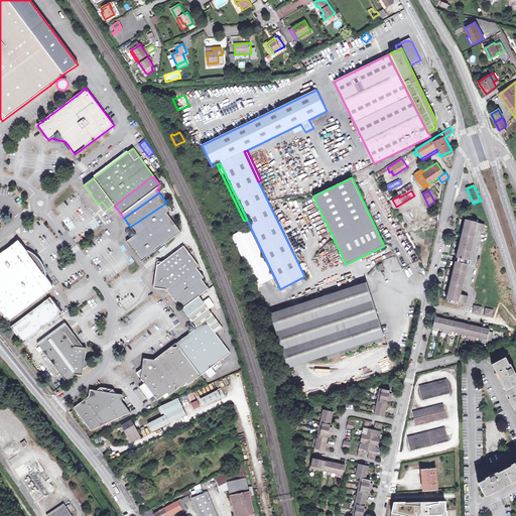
[(102,202),(98,205),(104,213),(108,210),(105,206),(102,202)]
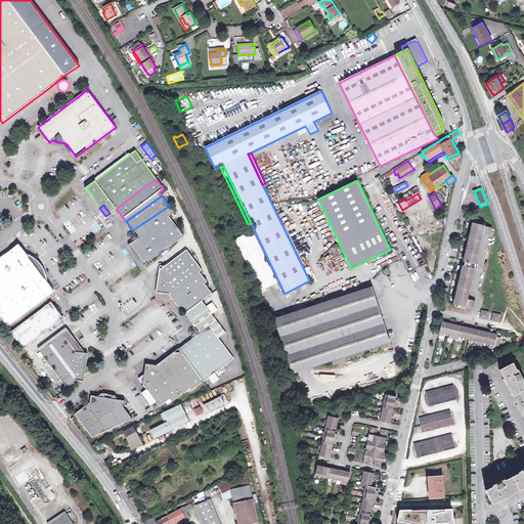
[(169,206),(132,230),(132,234),(131,236),(131,239),(131,244),(128,246),(143,266),(183,235),(169,216),(174,212),(169,206)]
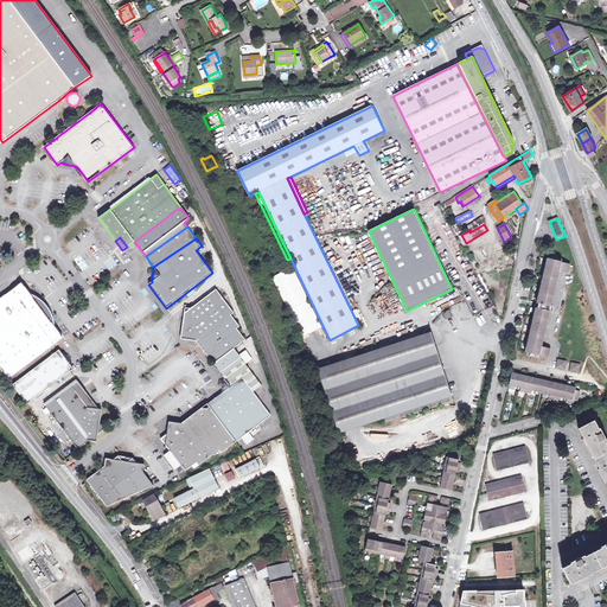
[(535,304),(538,305),(551,307),(560,273),(560,270),(564,272),(564,274),(568,274),(570,266),(561,263),(562,261),(549,257),(549,261),(547,260),(545,264),(544,263),(542,273),(543,273),(541,281),(540,281),(537,291),(538,291),(537,299),(535,299),(535,304)]
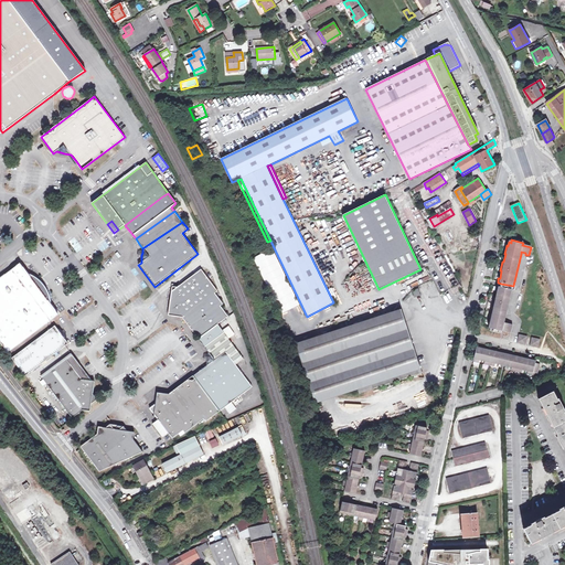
[(0,342),(8,353),(59,315),(56,311),(46,299),(46,296),(45,292),(44,288),(42,286),(39,281),(36,279),(33,278),(30,277),(20,264),(0,278),(0,342)]
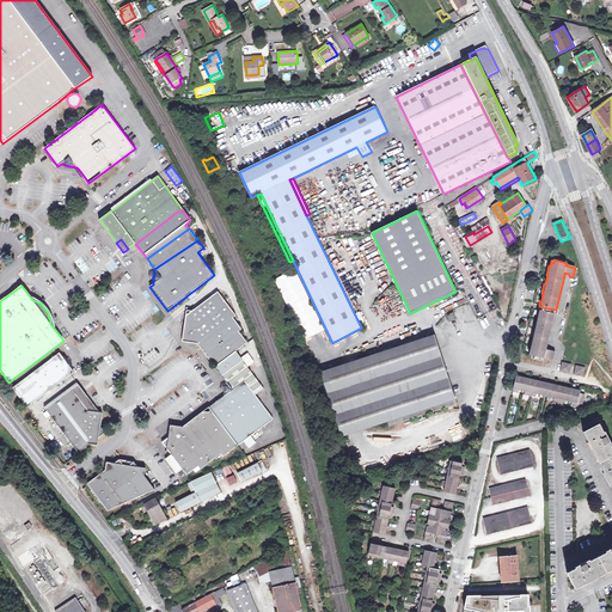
[(188,342),(197,344),(233,318),(236,316),(218,292),(187,316),(184,326),(189,332),(188,342)]
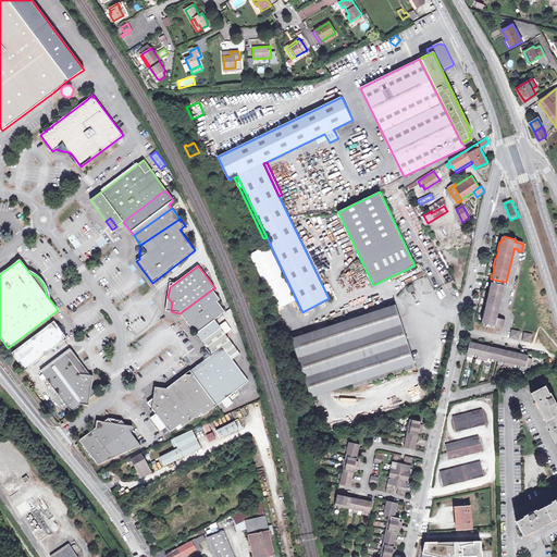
[(329,284),(324,285),(330,298),(334,297),(329,284)]
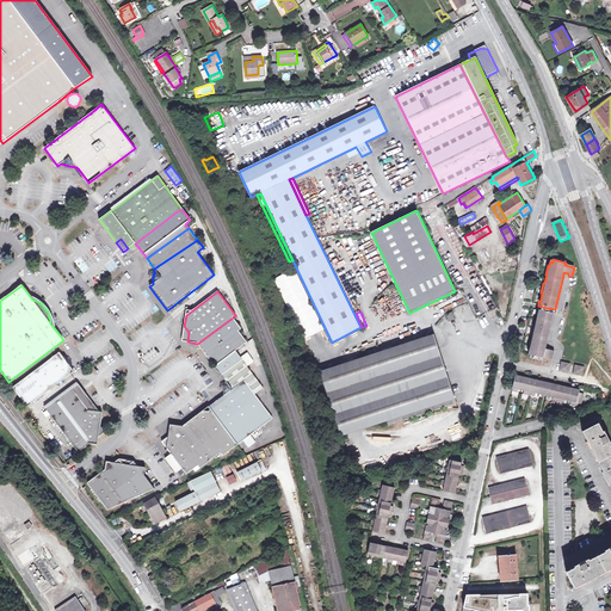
[(553,315),(541,312),(537,312),(526,355),(543,358),(544,359),(551,360),(554,351),(545,349),(553,315)]
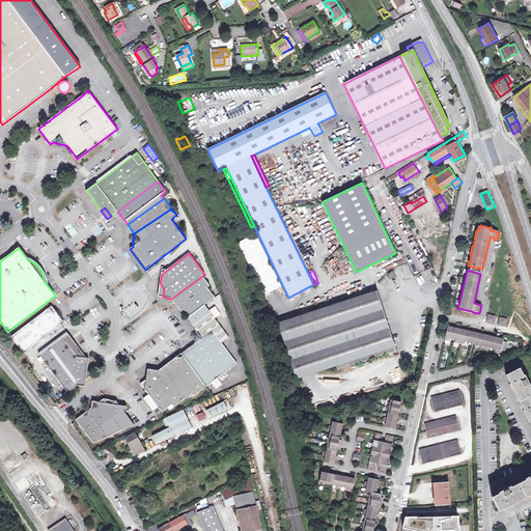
[(202,276),(171,299),(178,307),(183,313),(187,314),(189,316),(204,305),(215,298),(206,287),(210,285),(202,276)]
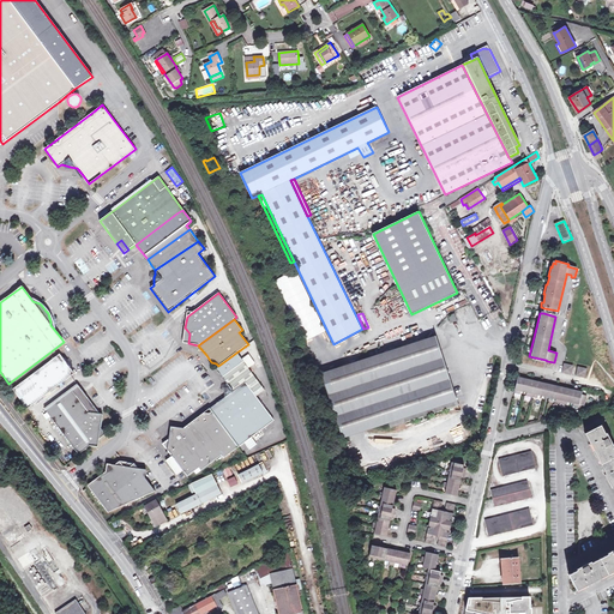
[(389,423),(390,428),(458,405),(435,336),(321,373),(343,439),(389,423)]
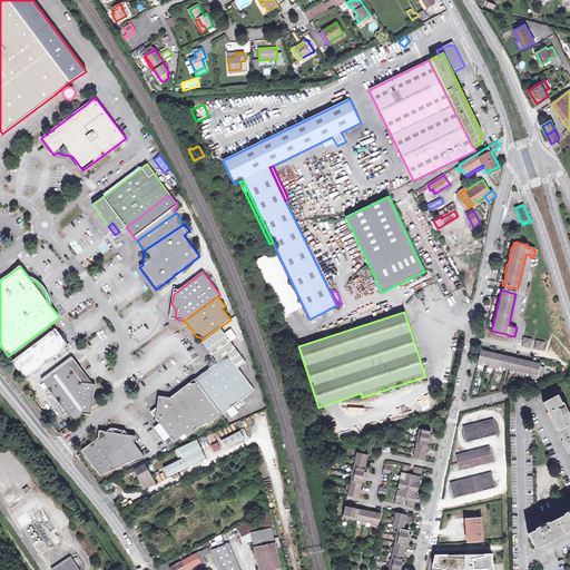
[(245,362),(219,327),(203,340),(200,342),(210,355),(209,361),(209,363),(209,365),(208,369),(195,380),(197,382),(214,405),(247,381),(237,369),(245,362)]
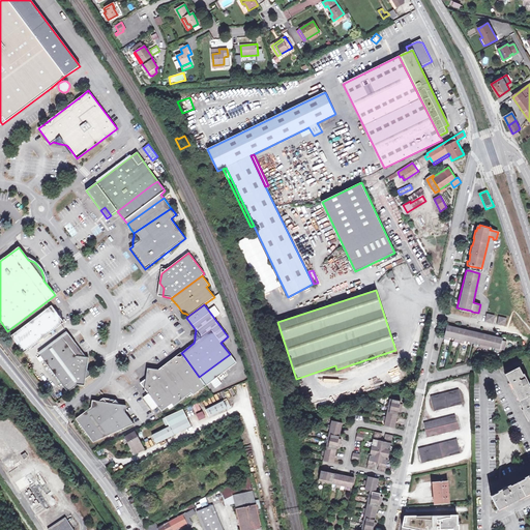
[(52,313),(55,310),(51,305),(11,336),(24,353),(64,323),(60,318),(57,320),(55,316),(52,313)]
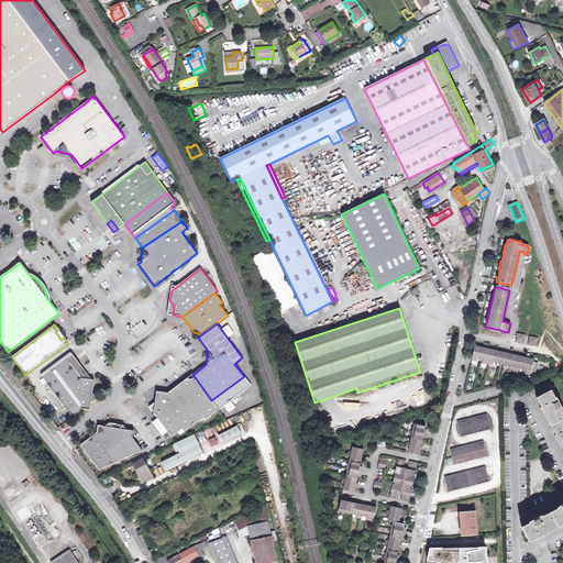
[(61,340),(64,338),(58,329),(55,332),(58,335),(61,340)]
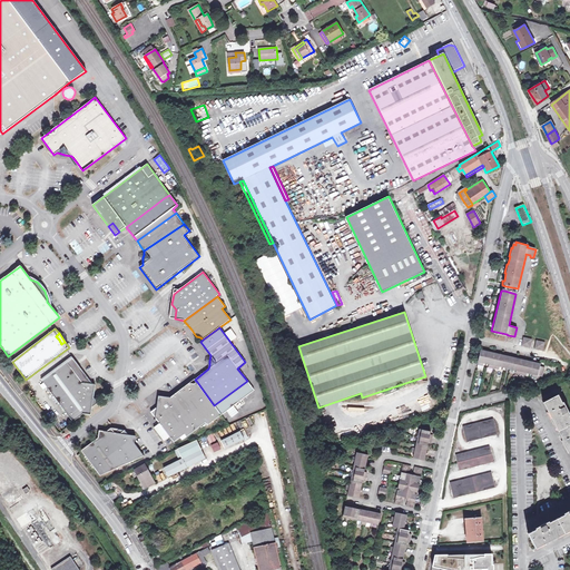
[(522,338),(520,347),(529,350),(531,341),(522,338)]
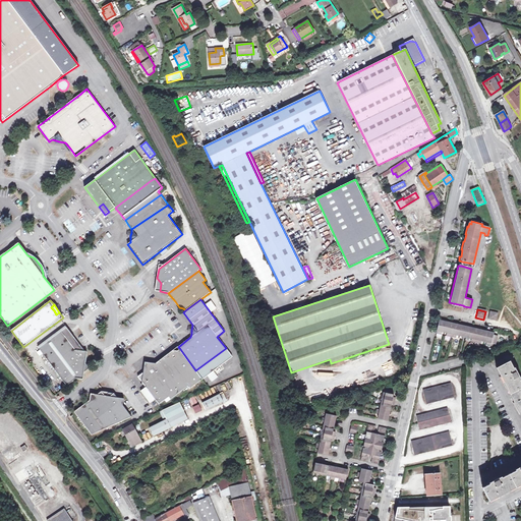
[(489,312),(487,321),(496,323),(498,314),(489,312)]
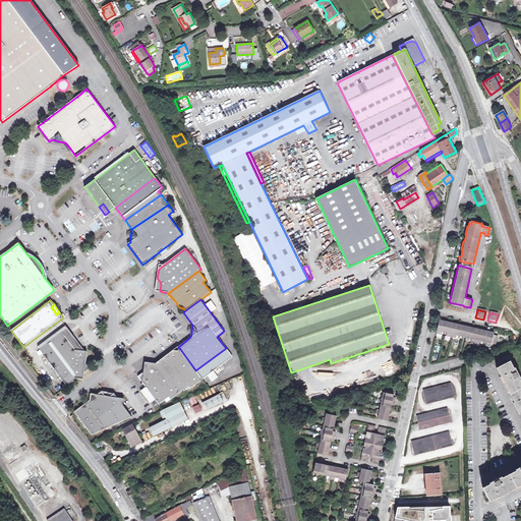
[(176,328),(181,325),(176,319),(172,322),(176,328)]
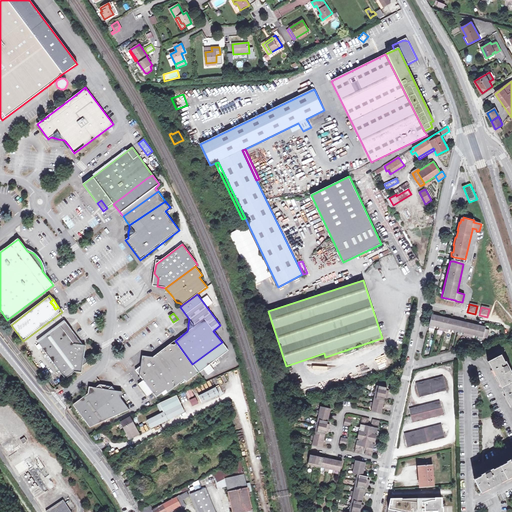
[(453,320),(434,316),(433,317),(431,317),(429,326),(448,331),(448,329),(455,331),(457,323),(453,322),(453,320)]
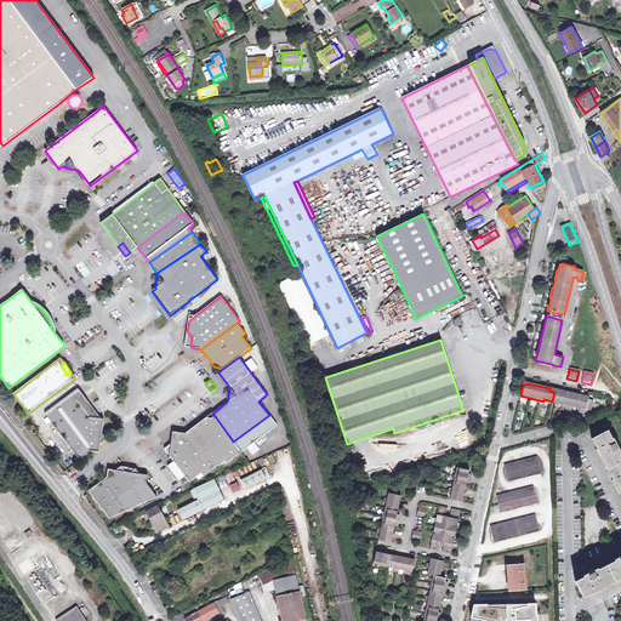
[(91,419),(102,420),(79,391),(73,396),(78,402),(83,408),(89,416),(91,419)]
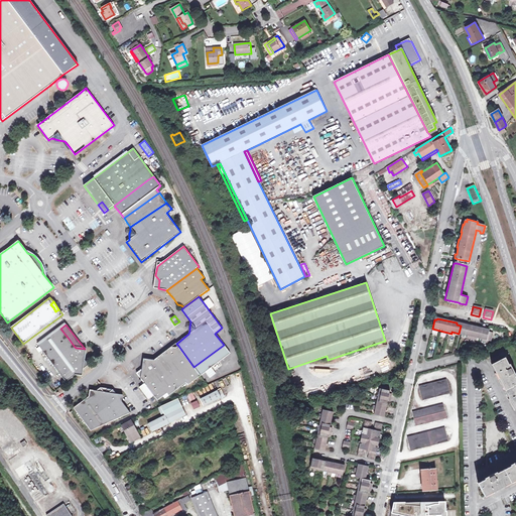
[(467,336),(467,337),(466,340),(476,342),(477,338),(482,340),(481,343),(486,344),(486,342),(491,343),(493,334),(489,333),(489,332),(481,330),(481,329),(482,328),(477,327),(476,329),(472,328),(472,326),(467,325),(467,326),(466,327),(463,326),(461,334),(467,336)]
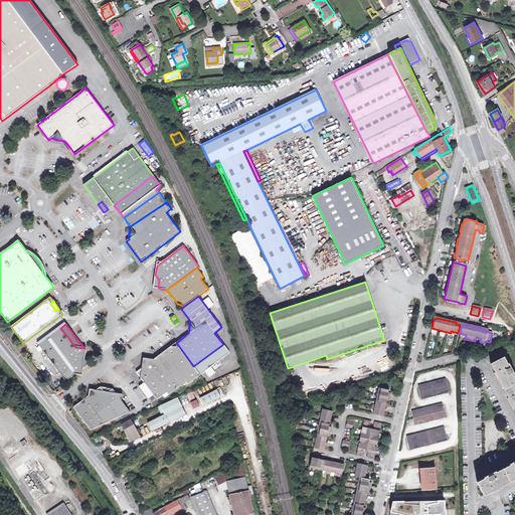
[(38,344),(46,355),(68,338),(64,333),(60,328),(38,344)]
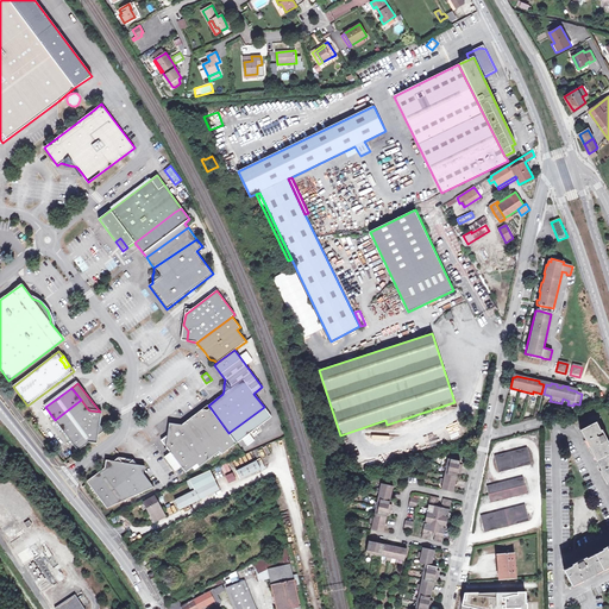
[(87,408),(81,400),(55,420),(77,451),(89,443),(98,435),(105,431),(100,425),(101,412),(100,412),(89,410),(87,408)]
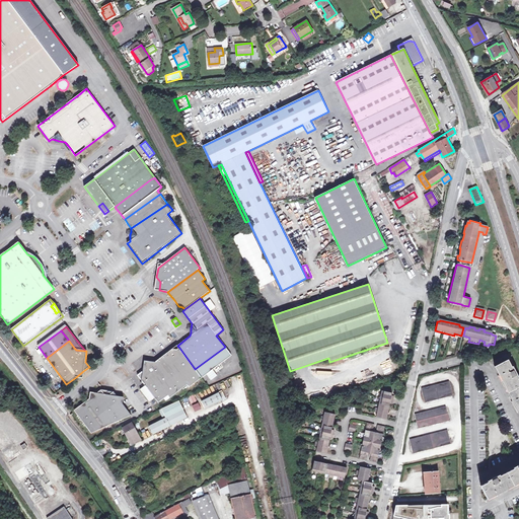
[(195,369),(201,378),(231,355),(225,347),(195,369)]
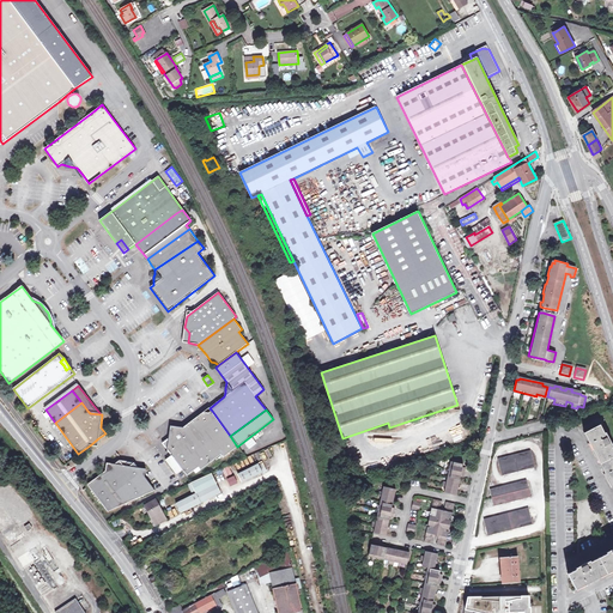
[(230,436),(212,411),(210,413),(204,412),(193,422),(186,425),(212,461),(220,455),(223,457),(237,447),(230,436)]
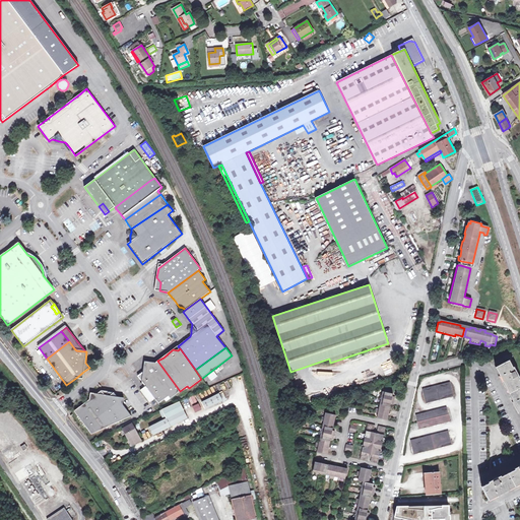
[(166,401),(180,391),(157,361),(155,363),(149,362),(148,368),(143,372),(138,376),(145,386),(140,390),(149,402),(154,398),(158,403),(165,399),(166,401)]
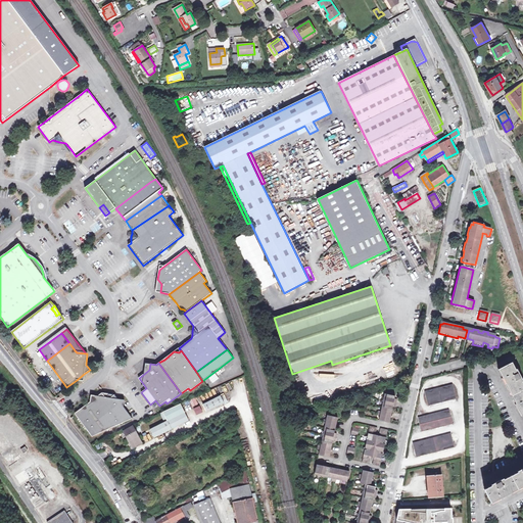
[(495,484),(484,489),(490,502),(522,484),(522,383),(520,379),(521,378),(519,373),(518,373),(512,363),(500,369),(522,414),(522,468),(521,469),(521,470),(501,481),(500,480),(494,483),(495,484)]
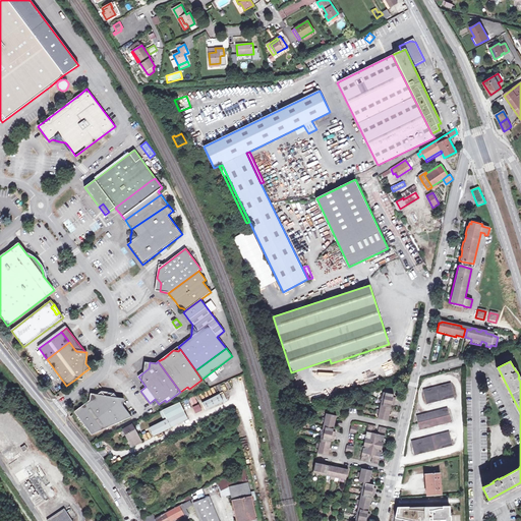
[(423,390),(426,404),(455,397),(451,383),(423,390)]
